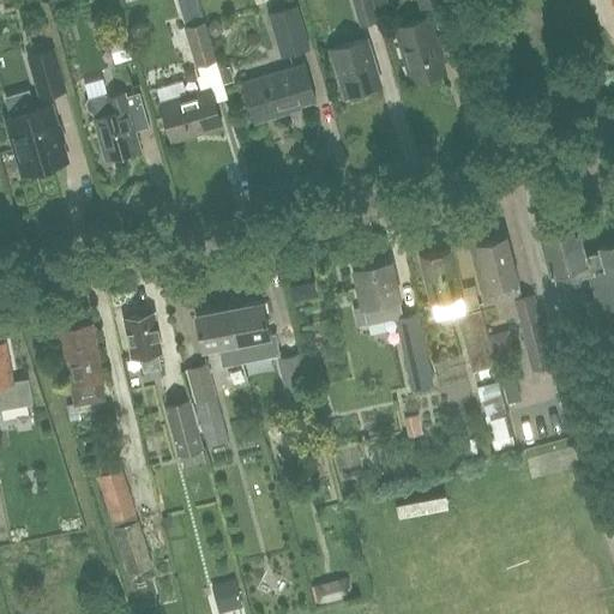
[(216,59),(205,18),(202,19),(196,0),(194,0),(176,5),(181,22),(186,20),(187,24),(182,25),(193,65),(216,59)]
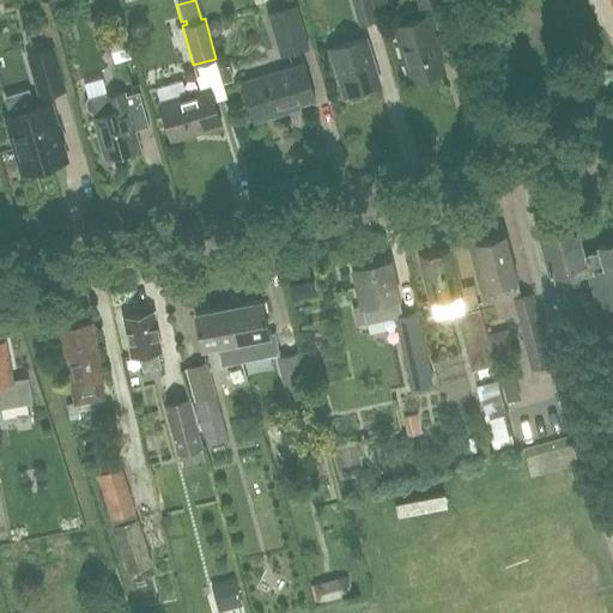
[(376,8),(372,0),(350,0),(358,25),(376,19),(374,10),(376,8)]
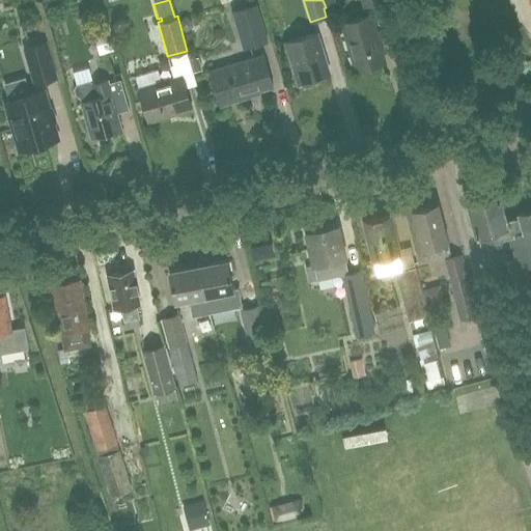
[(267,42),(256,3),(230,9),(241,49),(267,42)]
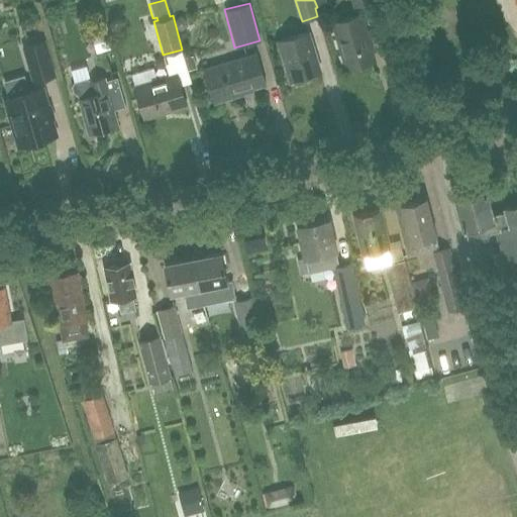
[(332,22),(346,68),(375,59),(360,13),(332,22)]
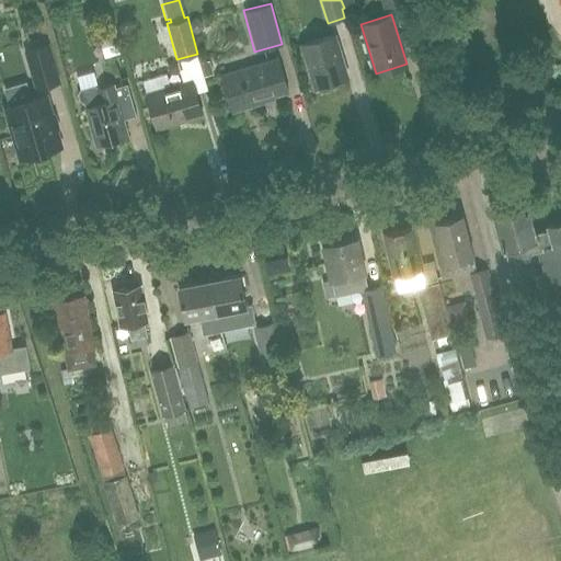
[(302,44),(316,86),(346,76),(333,34),(302,44)]
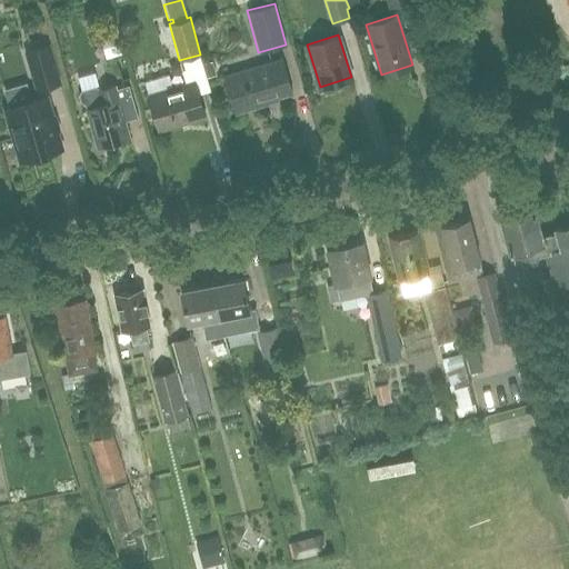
[(27,50),(38,89),(59,82),(48,45),(27,50)]
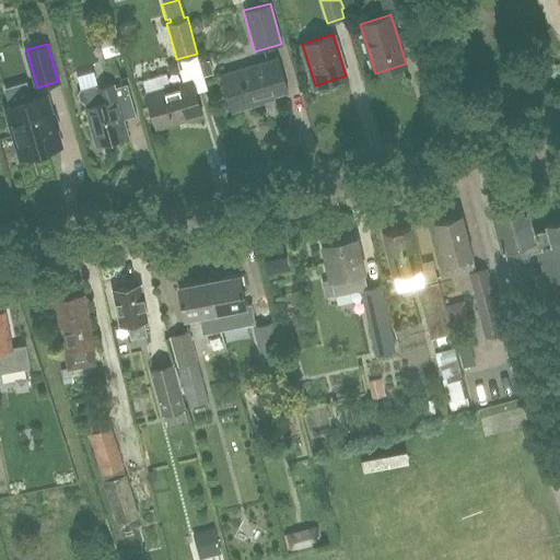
[(277,57),(221,73),(232,109),(261,101),(260,97),(287,90),(277,57)]
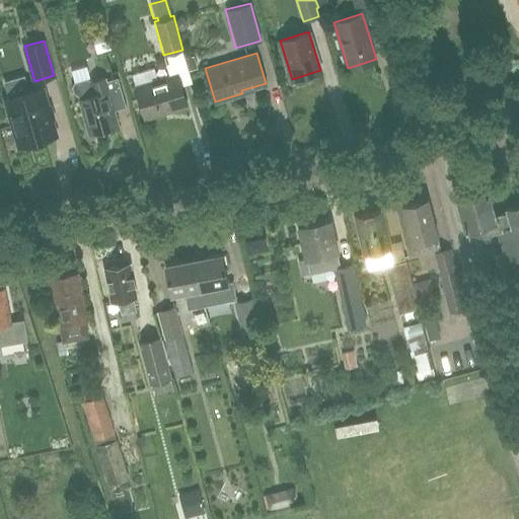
[(184,57),(188,69),(197,67),(193,55),(184,57)]
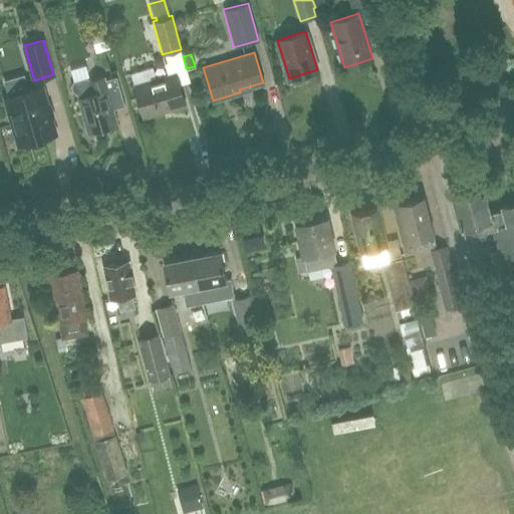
[(176,73),(160,77),(134,85),(144,116),(185,104),(176,73)]
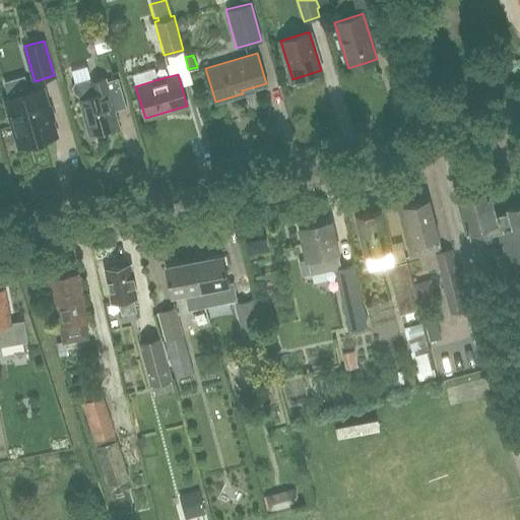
[(78,94),(89,134),(119,126),(115,110),(126,107),(118,77),(106,81),(105,76),(90,80),(86,77),(73,81),(71,85),(73,92),(78,94)]
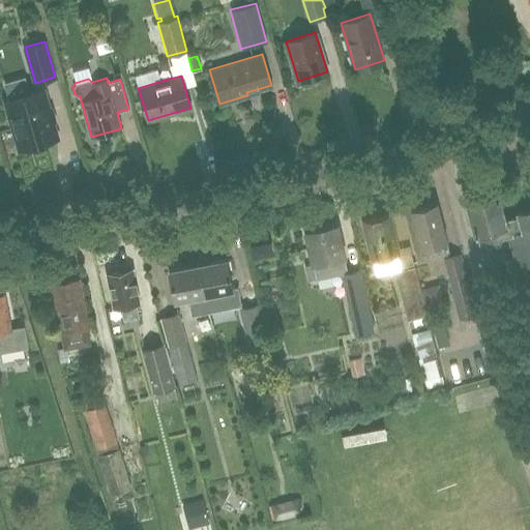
[(6,99),(20,148),(57,138),(42,89),(6,99)]
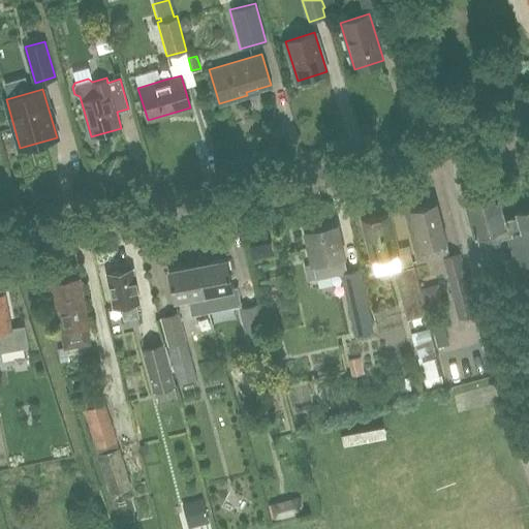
[(459,203),(479,195),(462,143),(441,150),(459,203)]
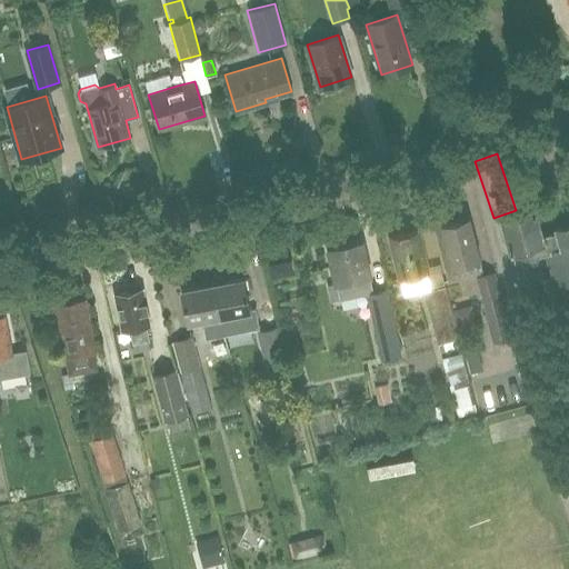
[(501,219),(510,250),(511,250),(515,261),(521,260),(522,265),(538,260),(537,256),(546,252),(552,279),(543,281),(548,296),(568,289),(568,223),(555,228),(556,230),(541,235),(535,209),(501,219)]
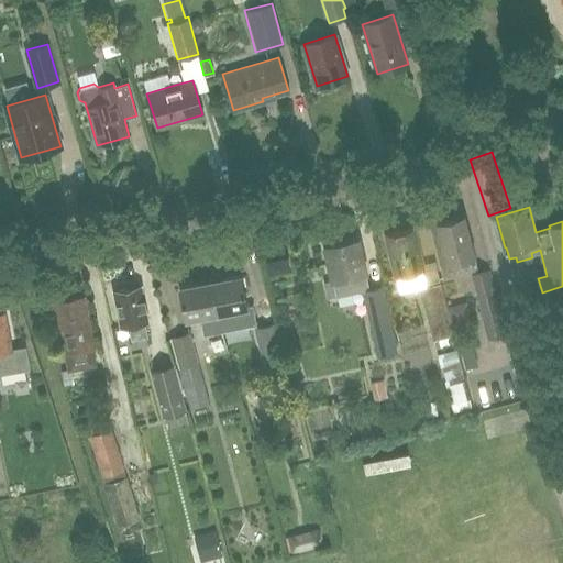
[(464,216),(438,223),(430,224),(443,277),(478,268),(475,255),(464,216)]
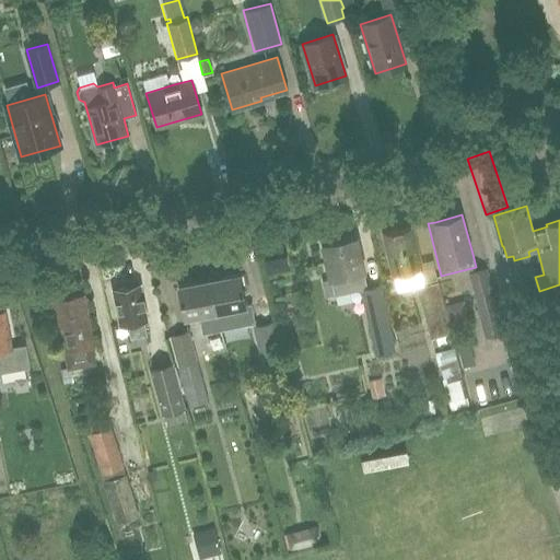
[(393,276),(422,269),(413,226),(383,233),(393,276)]
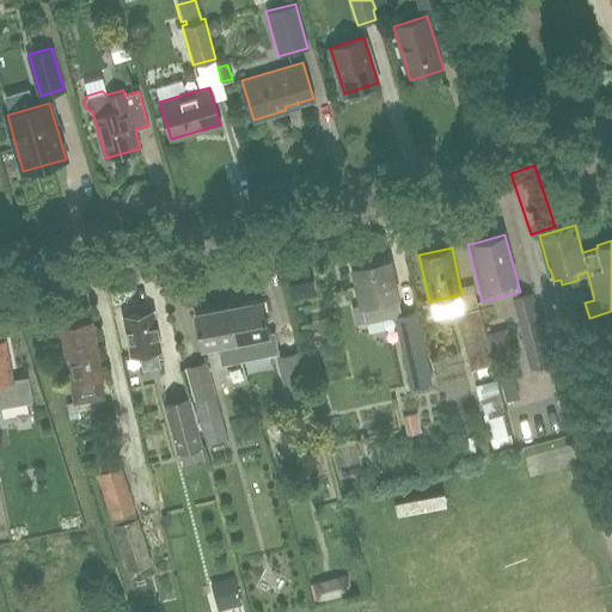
[(357,264),(357,267),(353,268),(361,305),(365,322),(393,316),(410,387),(430,383),(415,310),(401,313),(397,298),(398,298),(390,259),(369,264),(368,262),(357,264)]
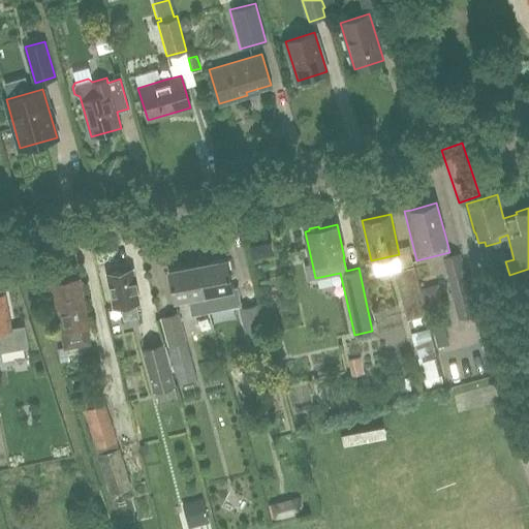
[(251,245),(253,254),(271,252),(270,243),(251,245)]
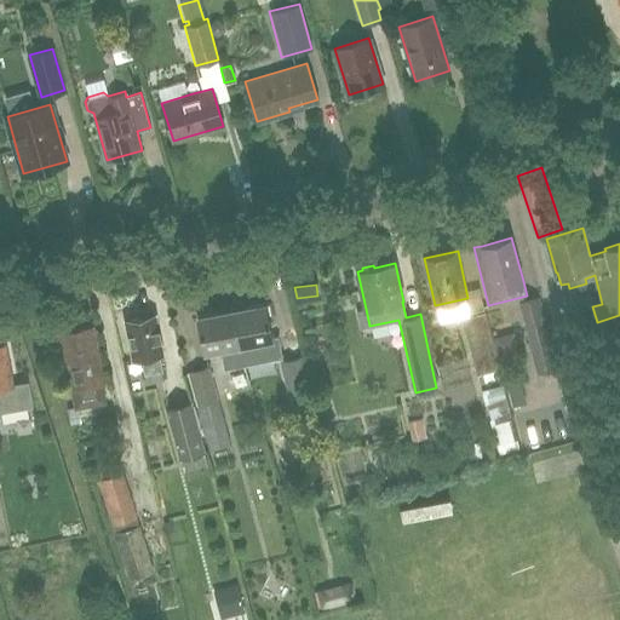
[(517,300),(537,373),(557,367),(538,296),(517,300)]
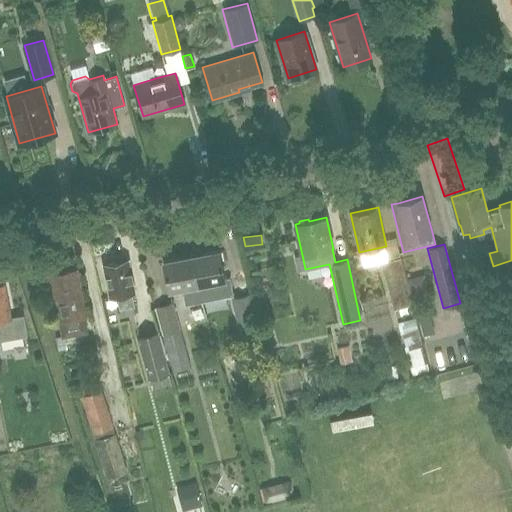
[(198,285),(200,294),(210,293),(208,283),(224,279),(218,250),(192,256),(198,285)]
